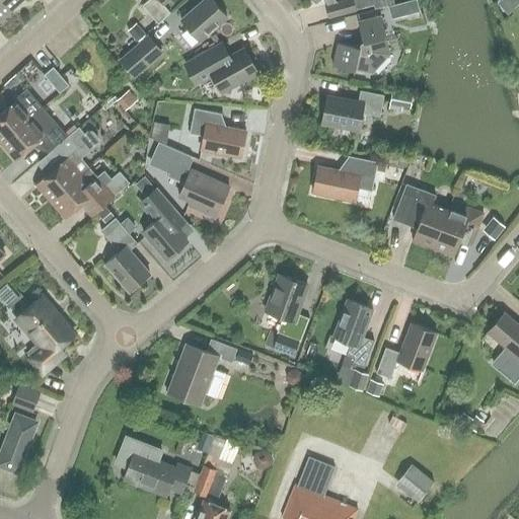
[(0,0),(11,10),(22,0),(0,0)]
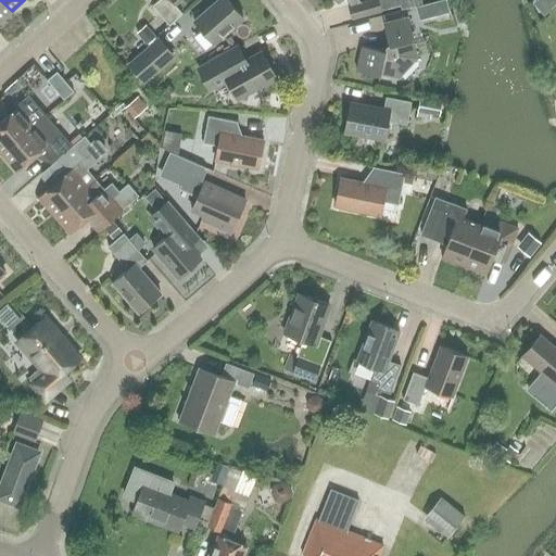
[(0,0),(0,22),(12,11),(0,0)]
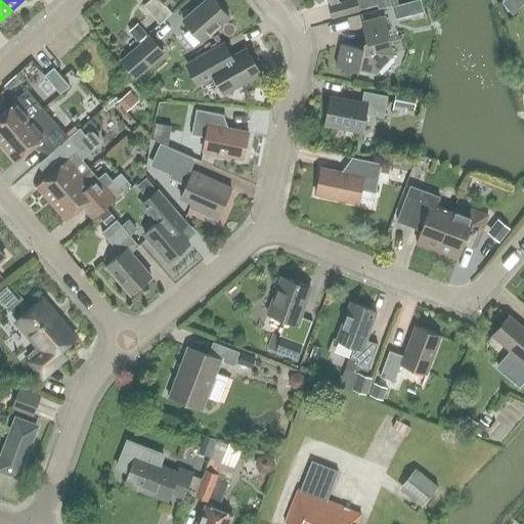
[(171,0),(150,0),(143,6),(160,25),(173,13),(166,5),(171,0)]
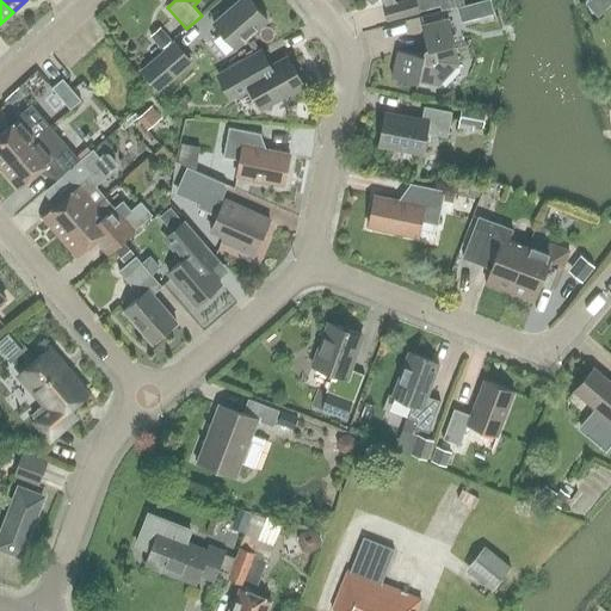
[(235,48),(267,20),(250,0),(241,0),(214,24),(235,48)]
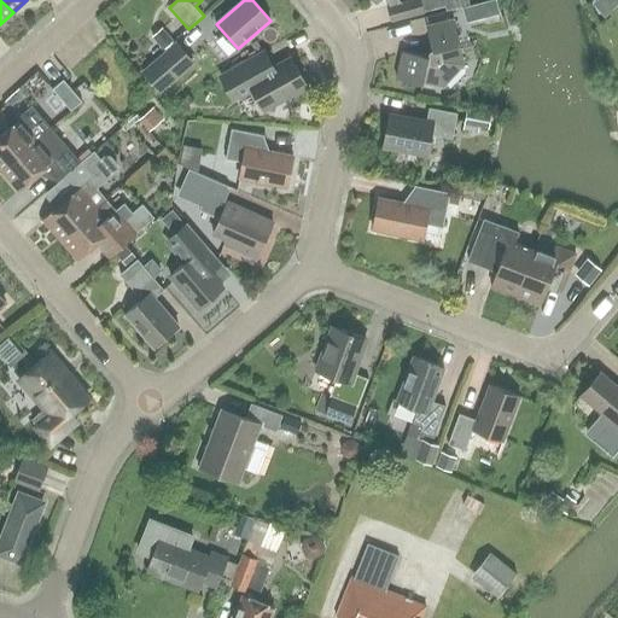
[(373,0),(377,4),(380,0),(385,0),(391,6),(388,7),(391,22),(445,7),(447,12),(462,9),(470,6),(467,0),(421,0),(420,0),(413,0),(402,4),(398,0),(373,0)]
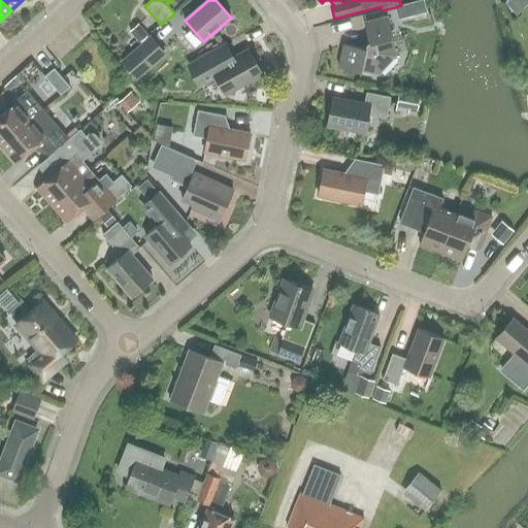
[(420,0),(401,5),(395,7),(399,20),(427,11),(424,0),(420,0)]
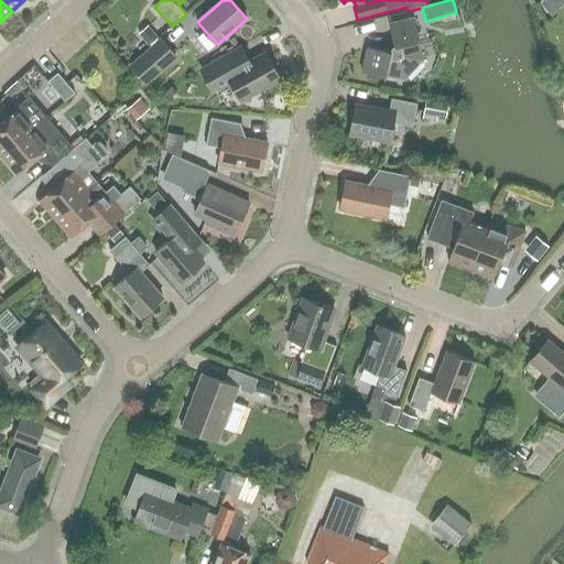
[(563,3),(563,0),(542,0),(541,2),(551,14),(563,3)]
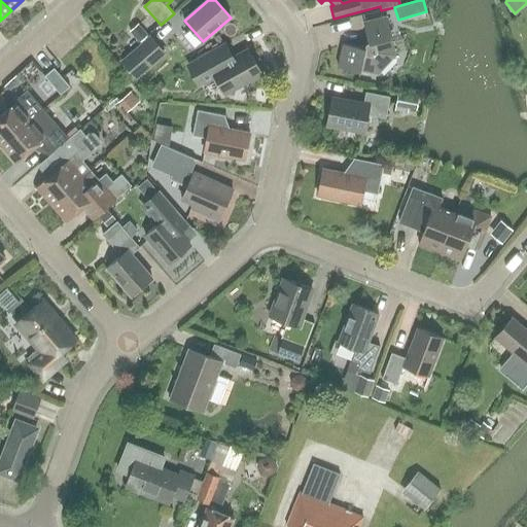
[(378,74),(395,56),(391,39),(393,39),(387,16),(363,23),(369,44),(367,44),(364,47),(364,48),(343,44),(339,68),(361,72),(361,71),(378,74)]
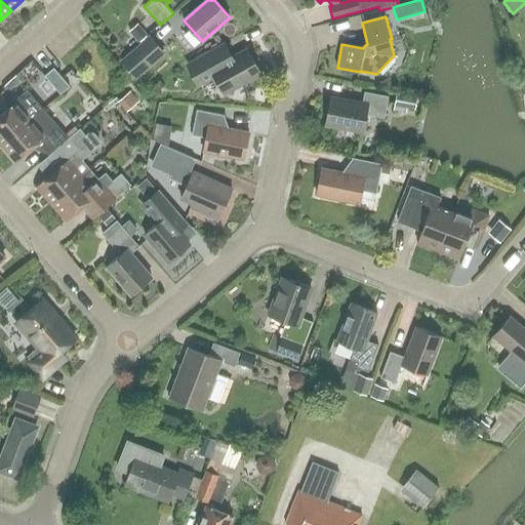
[(148,36),(138,25),(129,33),(139,44),(148,36)]
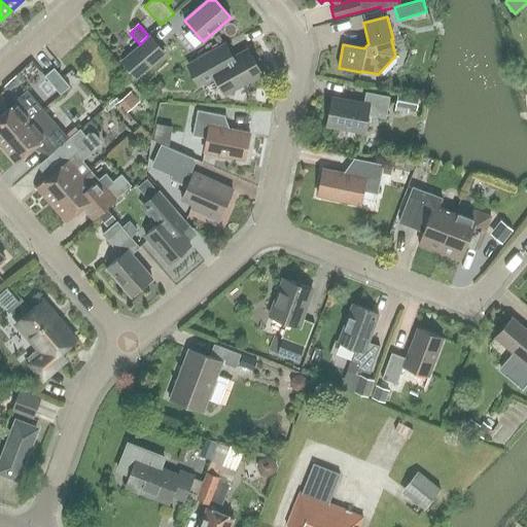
[(167,55),(151,37),(121,62),(137,80),(167,55)]
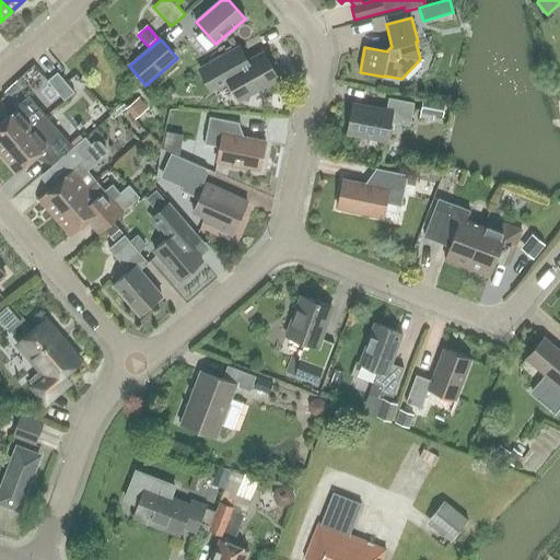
[(240,101),(279,79),(264,53),(242,65),(233,49),(202,67),(211,82),(217,92),(231,85),(240,101)]
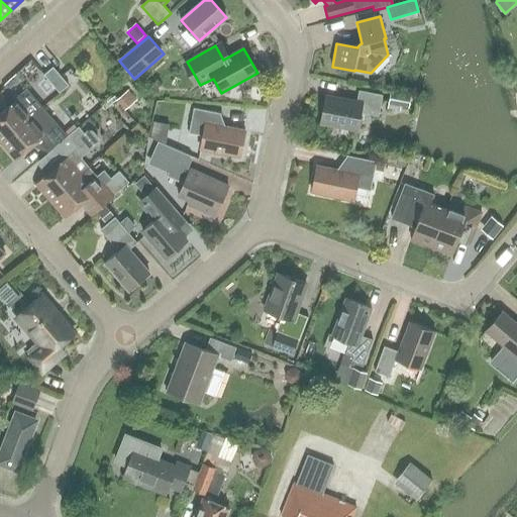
[(60,64),(71,84),(80,79),(68,59),(60,64)]
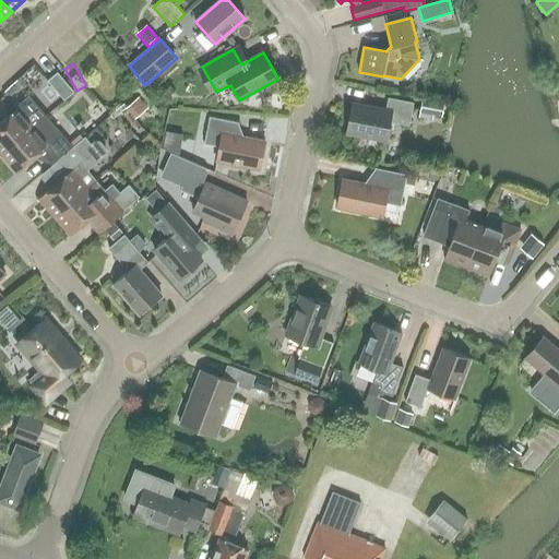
[(64,100),(74,92),(58,72),(47,81),(64,100)]
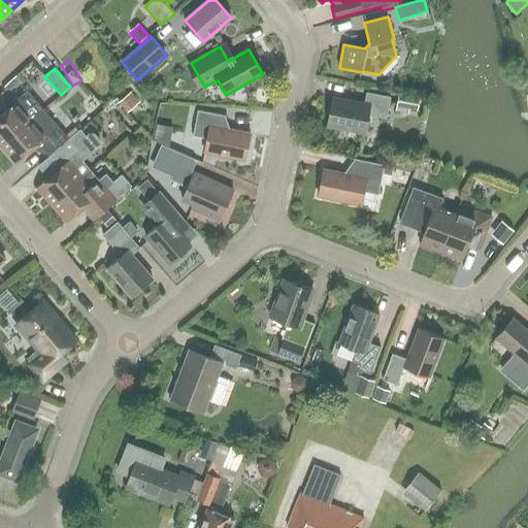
[(18,103),(0,117),(0,143),(2,146),(43,110),(28,91),(24,95),(15,101),(18,103)]
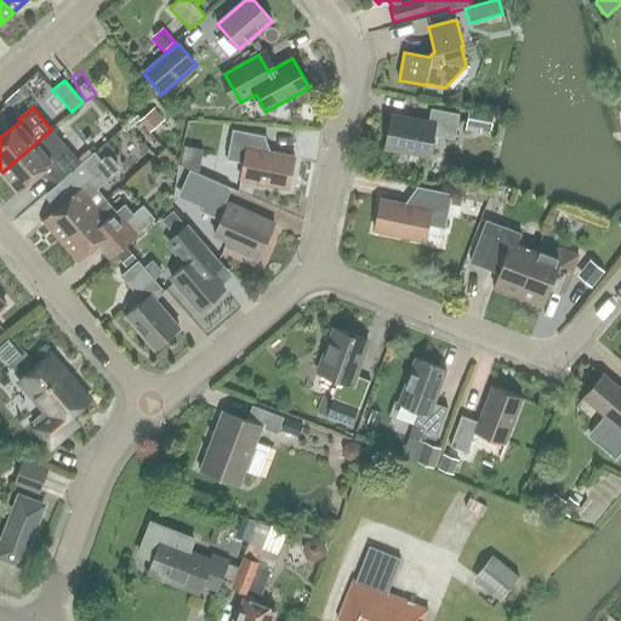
[(455,140),(460,114),(432,108),(428,123),(392,115),(386,147),(429,155),(433,136),(455,140)]
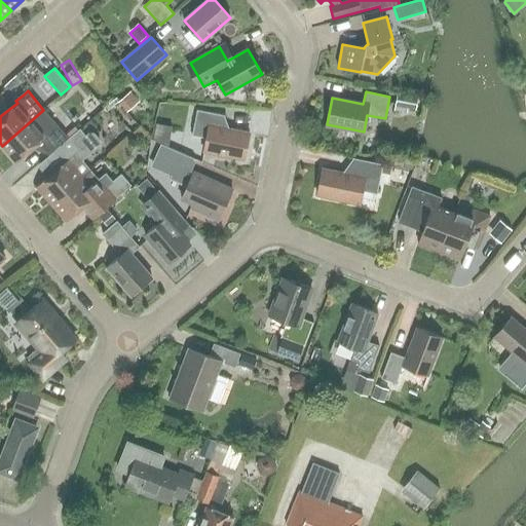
[(139,104),(130,94),(118,104),(127,114),(139,104)]
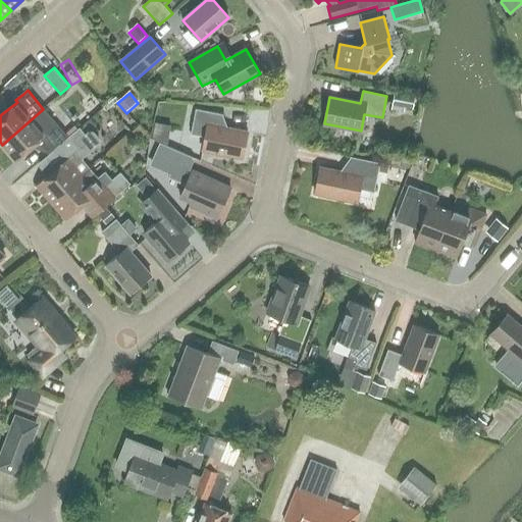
[(413,107),(415,98),(394,94),(393,103),(413,107)]
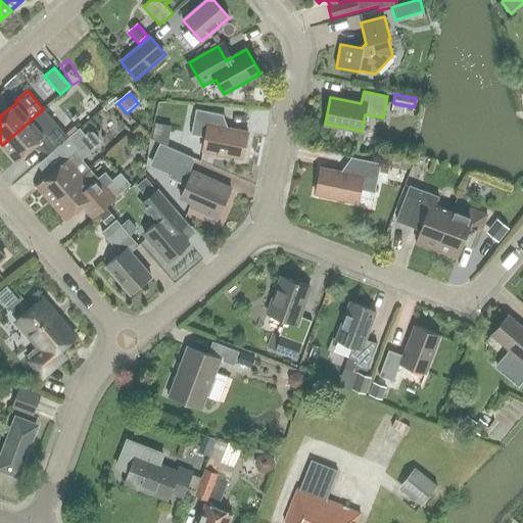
[(43,109),(2,145),(16,161),(40,142),(50,154),(55,149),(68,138),(57,126),(43,109)]
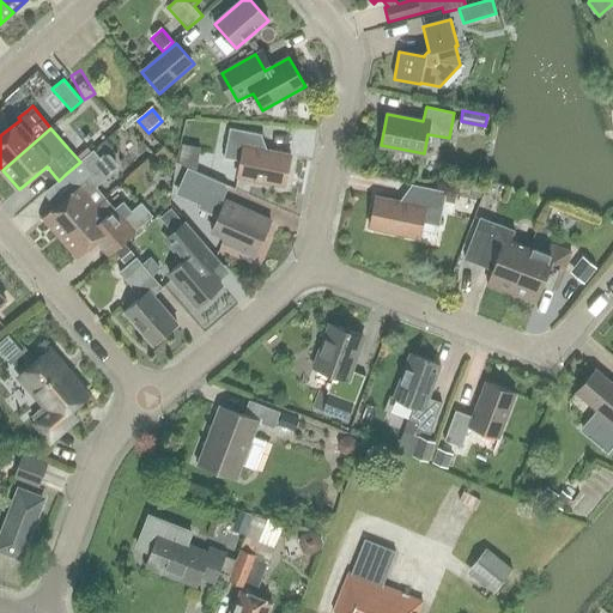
[(285,187),(291,155),(260,149),(263,134),(230,128),(224,158),(241,162),(238,177),(285,187)]
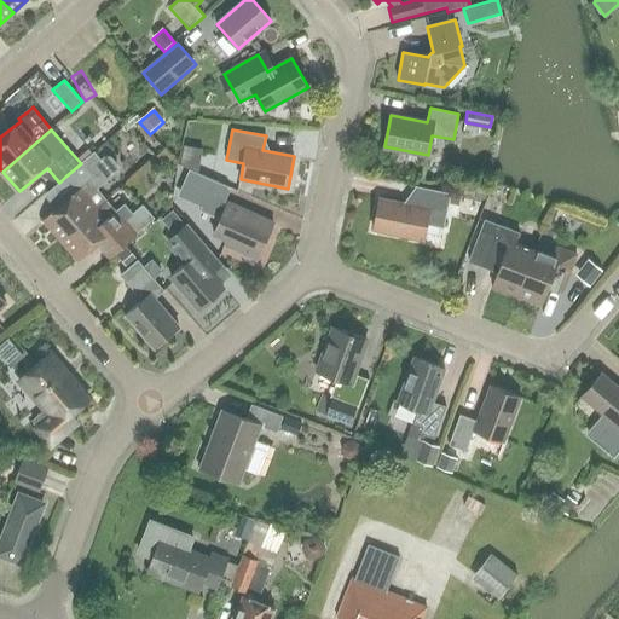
[(77,191),(44,220),(62,241),(98,209),(106,202),(97,190),(114,175),(117,172),(119,169),(119,166),(111,157),(110,156),(106,156),(105,157),(102,160),(94,151),(81,163),(65,177),(77,191)]
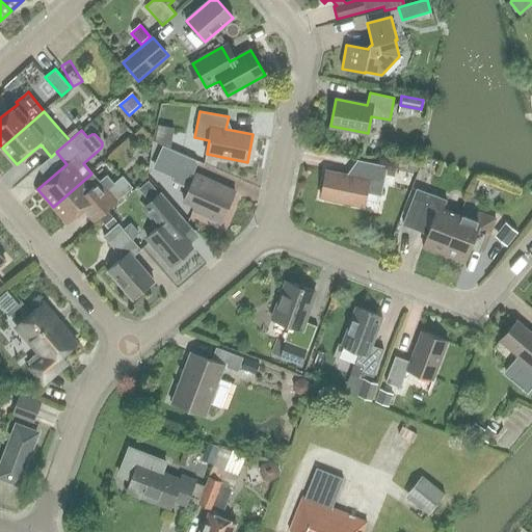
[(164,148),(156,166),(175,175),(173,181),(189,188),(184,201),(195,206),(193,210),(221,222),(235,192),(195,175),(195,176),(193,175),(198,164),(196,163),(196,162),(164,148)]
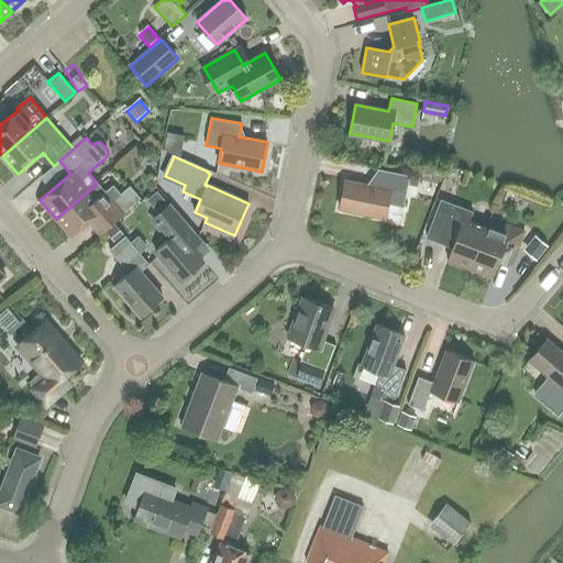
[(420,177),(410,176),(377,169),(374,186),(345,180),(340,210),(386,219),(388,205),(404,207),(408,187),(418,188),(420,177)]
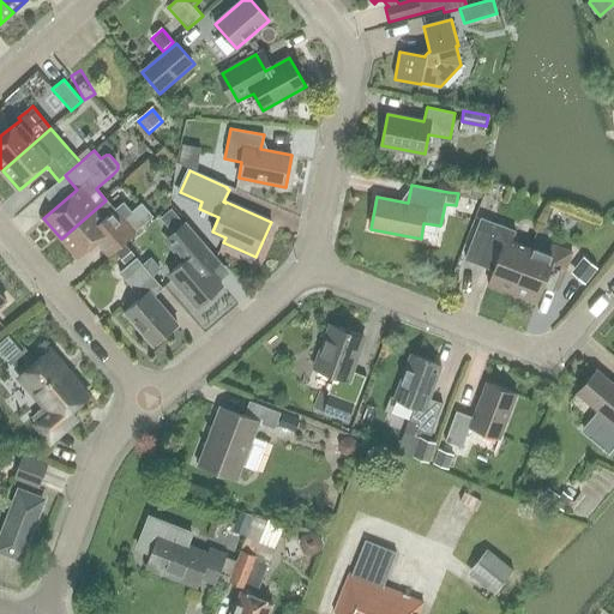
[(97,208),(61,239),(78,258),(97,241),(109,256),(120,246),(155,216),(143,203),(131,212),(124,203),(115,210),(106,200),(97,208)]
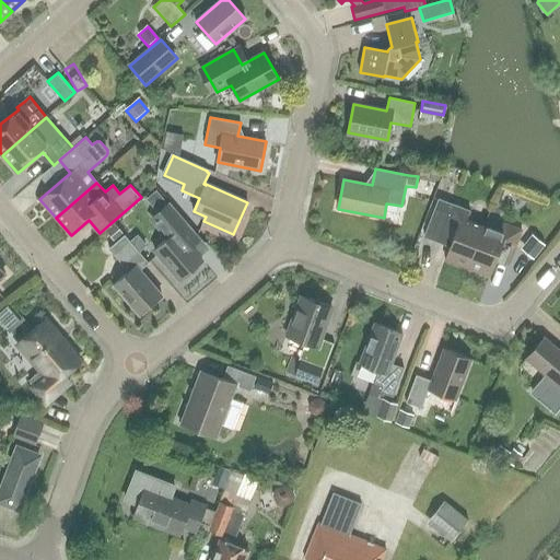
[(201,238),(170,202),(167,205),(156,193),(147,201),(156,213),(153,217),(171,236),(154,251),(181,280),(202,260),(191,247),(201,238)]
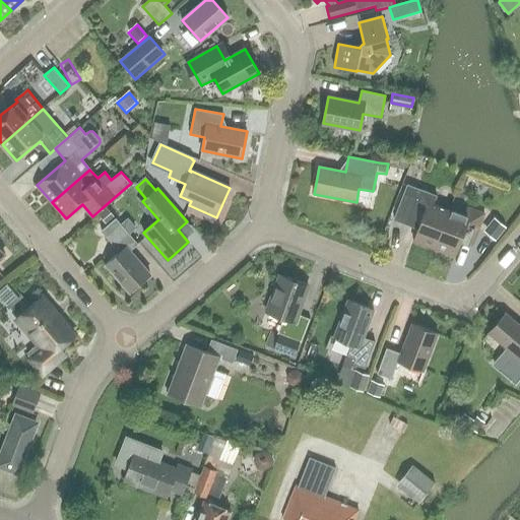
[(413,241),(435,249),(449,210),(434,204),(437,196),(407,185),(394,219),(418,229),(413,241)]
